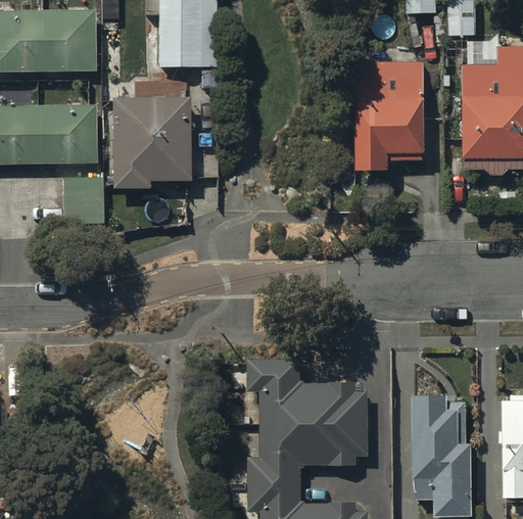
[(215,67),(215,0),(144,0),(144,14),(158,14),(158,67),(215,67)]
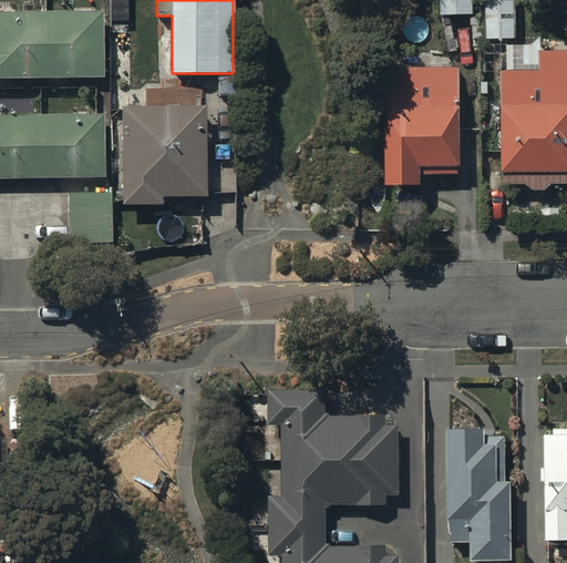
[(439,0),(440,13),(472,13),(472,0),(439,0)]
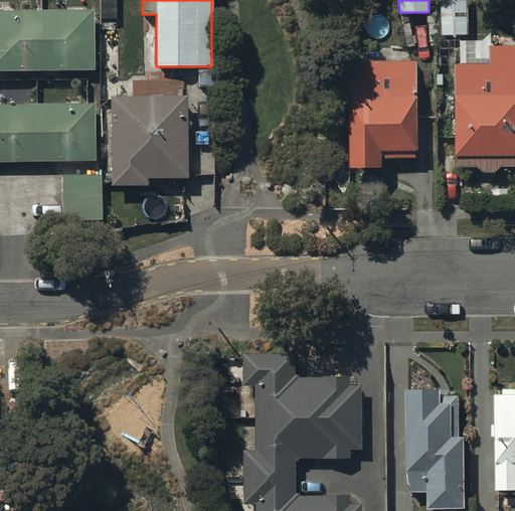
[(441,0),(442,34),(468,34),(467,0),(441,0)]
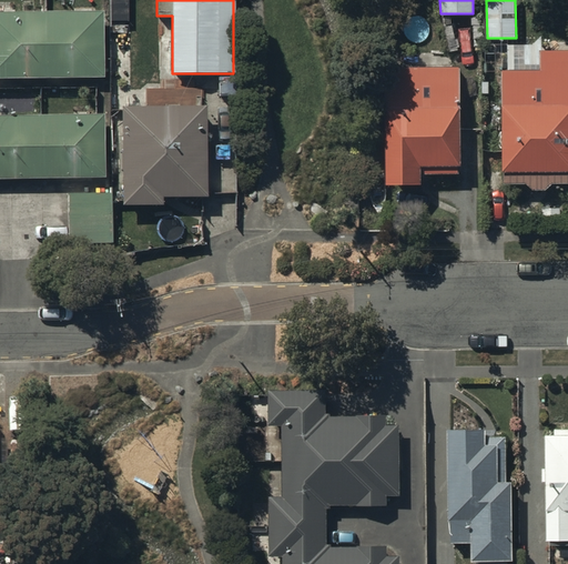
[(104,10),(0,10),(0,77),(104,77),(104,10)]
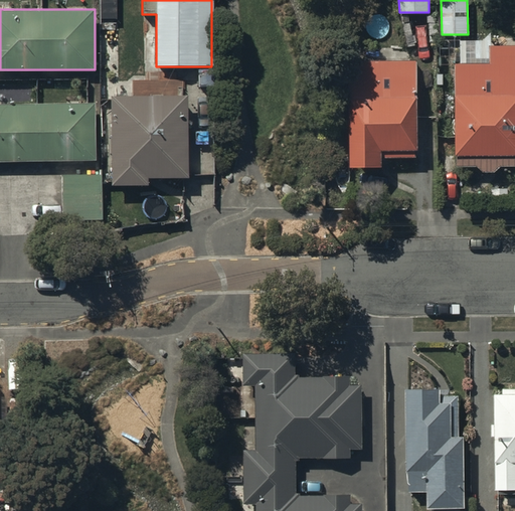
[(491,59),(460,59),(460,97),(455,97),(455,166),(514,166),(514,44),(491,45),(491,59)]
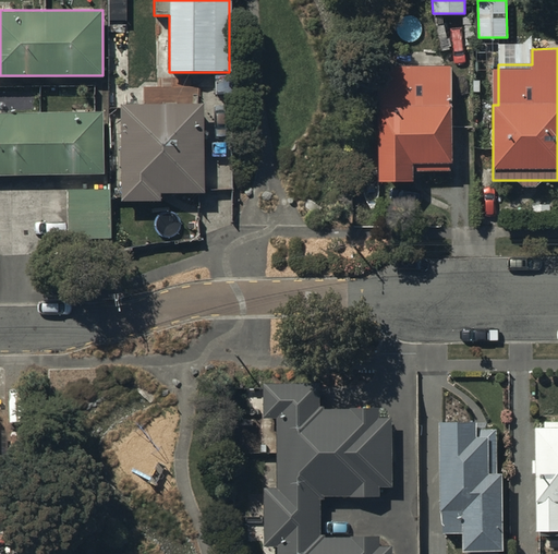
[(450,164),(450,64),(386,64),(386,84),(380,84),(380,182),(414,182),(414,170),(447,170),(447,164),(450,164)]
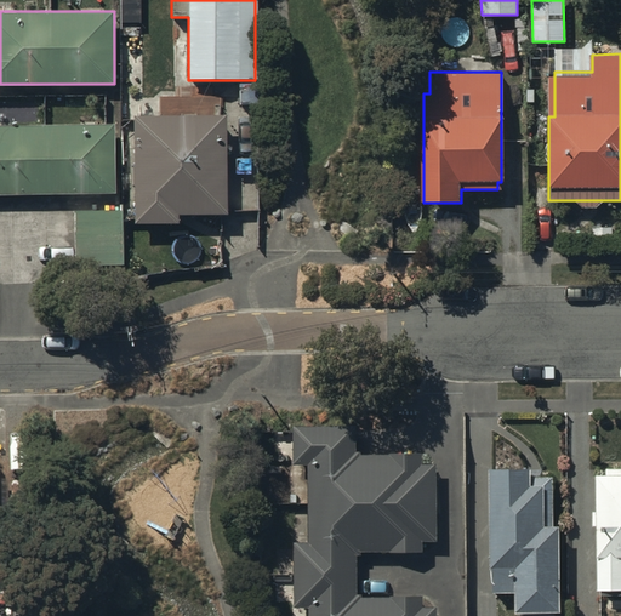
[(223,115),(134,115),(134,224),(176,224),(176,214),(223,214),(223,115)]
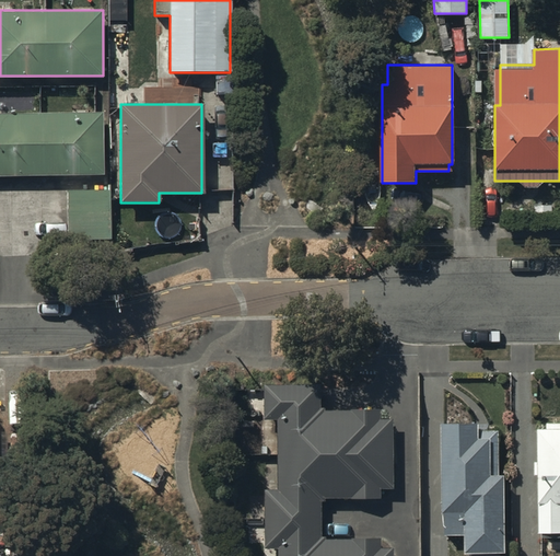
[(0,174),(102,173),(101,111),(0,112),(0,174)]
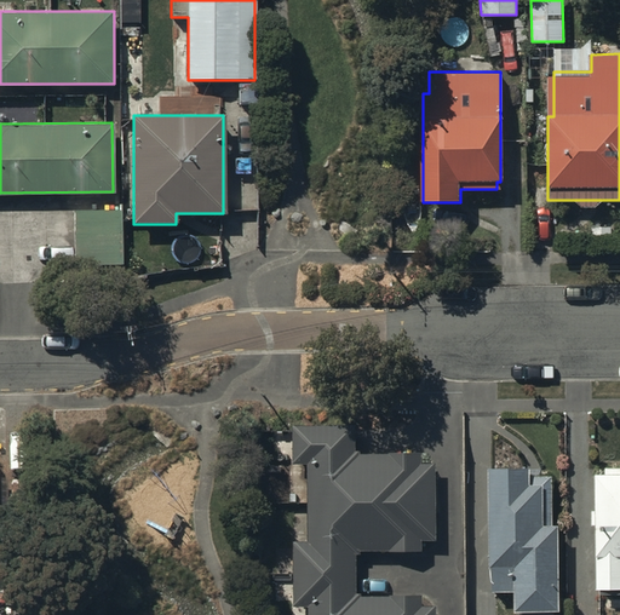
[(124,206),(73,207),(73,265),(124,265),(124,206)]
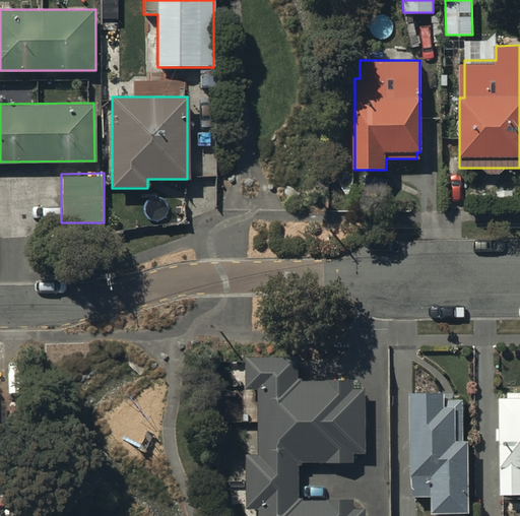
[(300,358),(245,358),(245,388),(256,388),(257,453),(247,453),(247,507),(259,507),(258,515),(365,515),(366,505),(352,505),(352,498),(300,498),(300,458),(355,458),(355,452),(363,452),(363,390),(354,390),(354,379),(300,379),(300,358)]
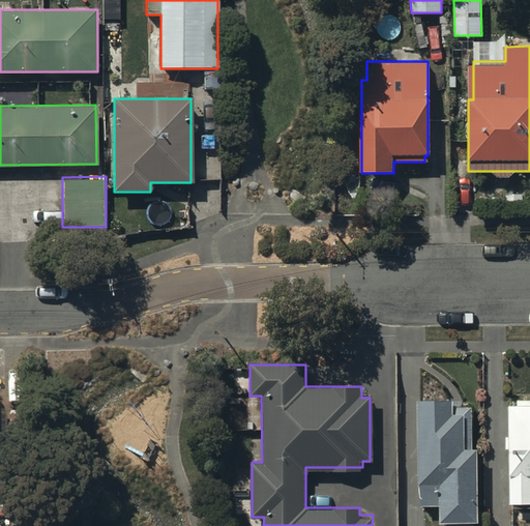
[(518,407),(507,407),(508,504),(529,504),(529,398),(517,399),(518,407)]
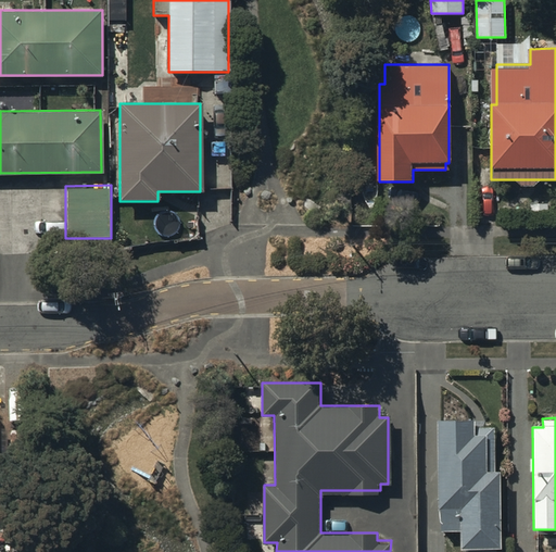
[(475,421),(439,422),(440,531),(460,531),(462,549),(501,548),(501,472),(494,472),(494,427),(475,427),(475,421)]
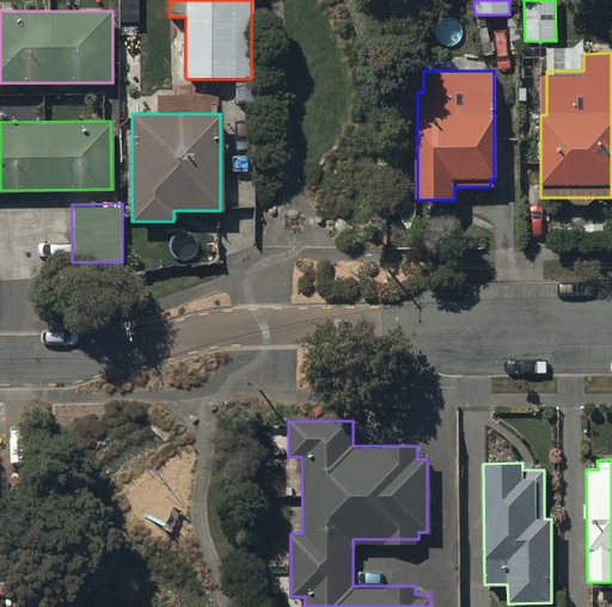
All buildings are outlined.
